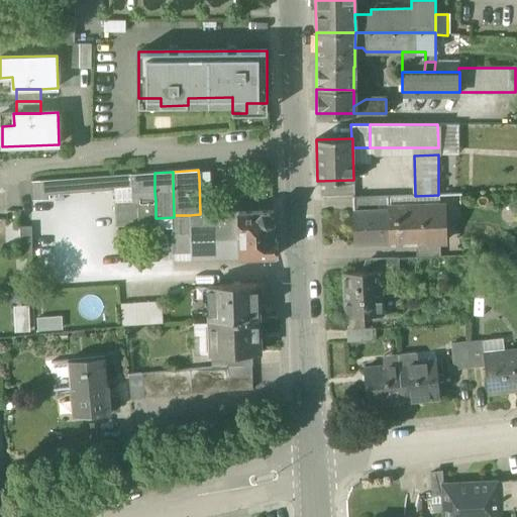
[(154,173),(130,175),(130,181),(131,188),(132,194),(154,192),(154,180),(154,173)]
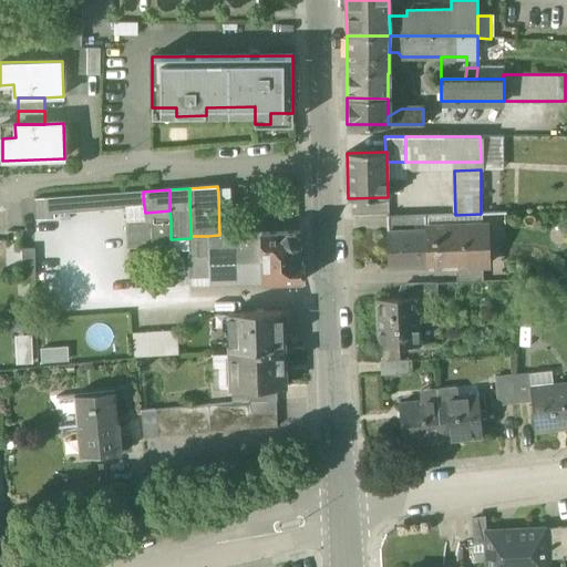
[(112,194),(45,198),(45,206),(47,218),(53,218),(52,213),(144,206),(143,198),(143,192),(112,194)]
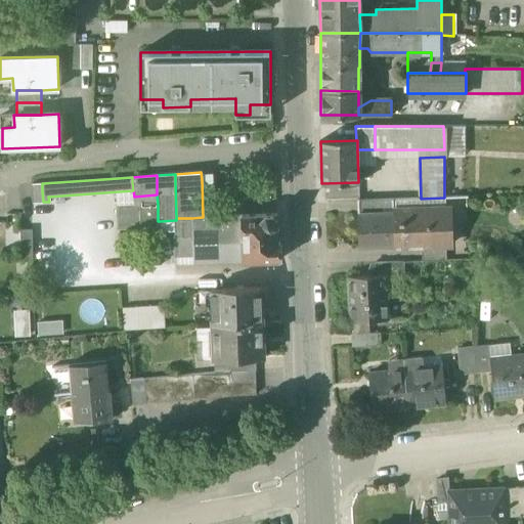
[(393,200),(357,201),(358,213),(393,212),(393,200)]
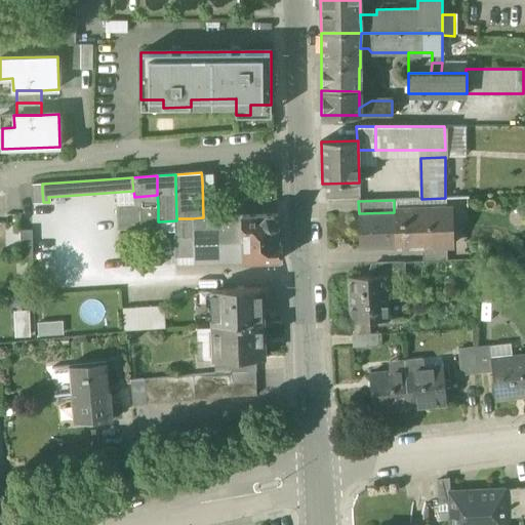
[(140,228),(140,203),(118,203),(119,229),(140,228)]
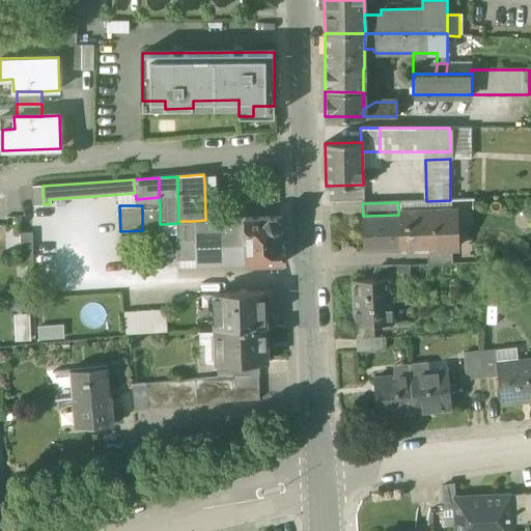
[(157,205),(142,205),(142,230),(162,230),(162,224),(160,224),(160,206),(157,206),(157,205)]
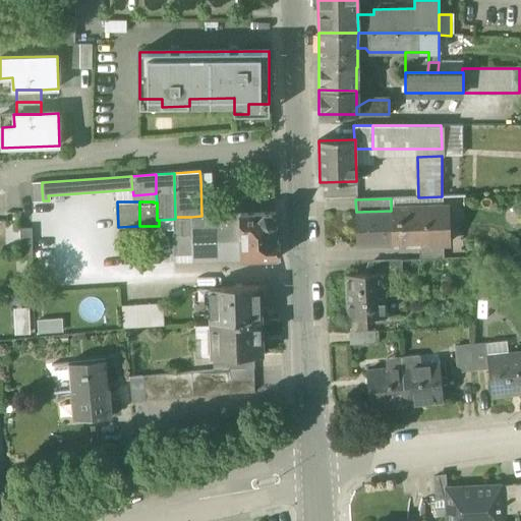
[(443,210),(391,212),(393,245),(420,244),(443,243),(443,210)]
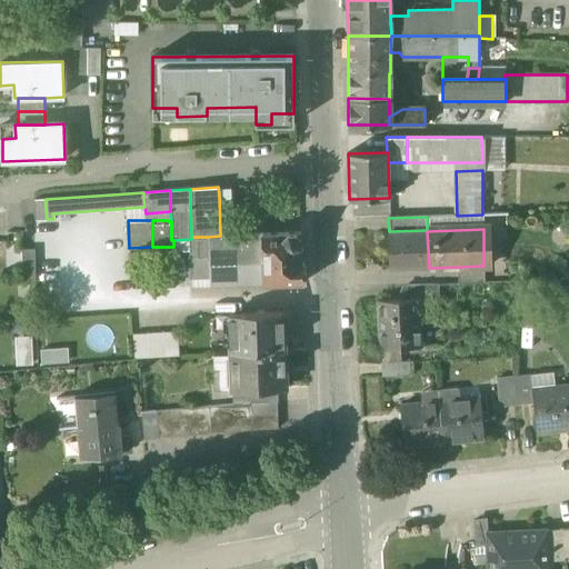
[(427,230),(389,231),(390,269),(429,268),(427,231),(427,230)]
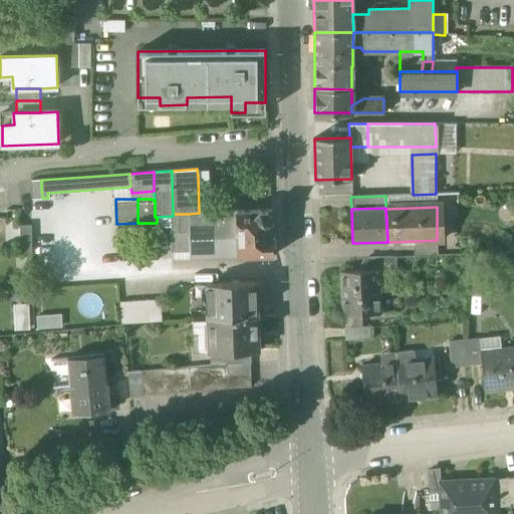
[(271,211),(236,212),(238,257),(274,256),(274,254),(274,238),(272,238),(271,211)]
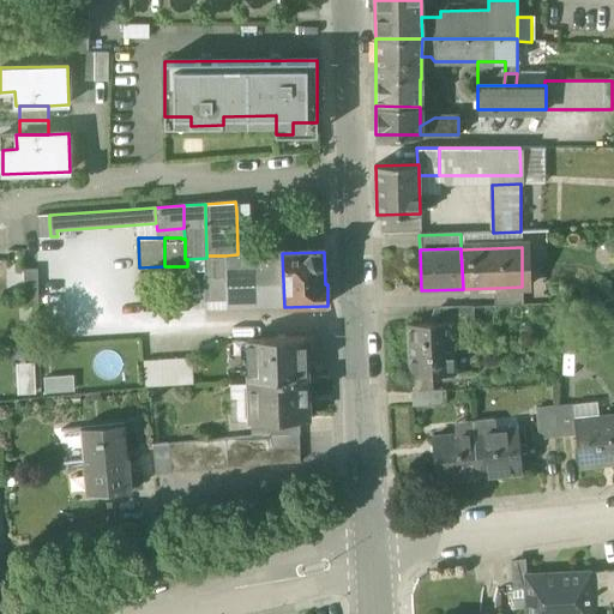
[(238,254),(226,256),(227,277),(227,296),(227,308),(284,307),(282,253),(238,254)]
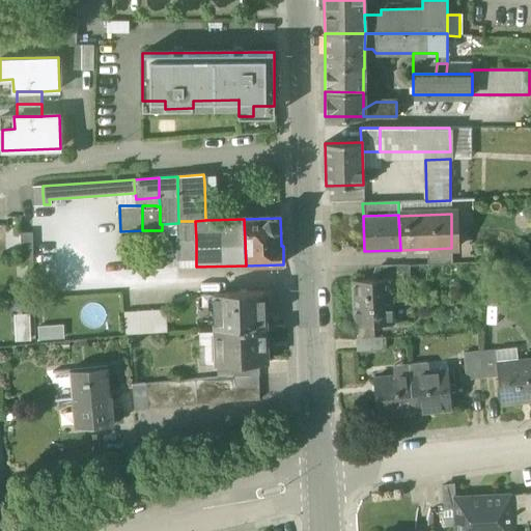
[(195,221),(178,221),(178,223),(179,240),(196,240),(195,221)]
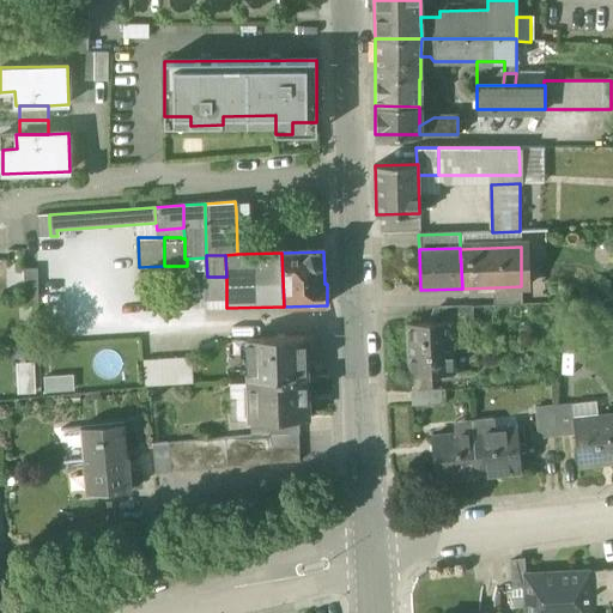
[(207,277),(206,277),(204,277),(204,299),(220,299),(220,298),(226,296),(226,277),(207,277)]
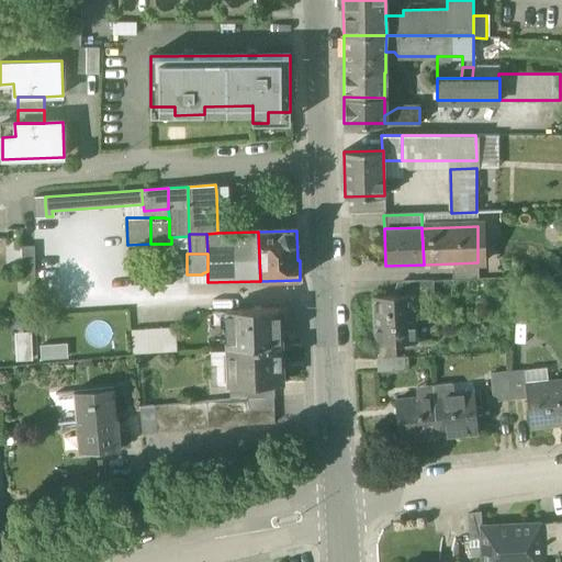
[(478,262),(453,263),(454,281),(479,280),(478,262)]
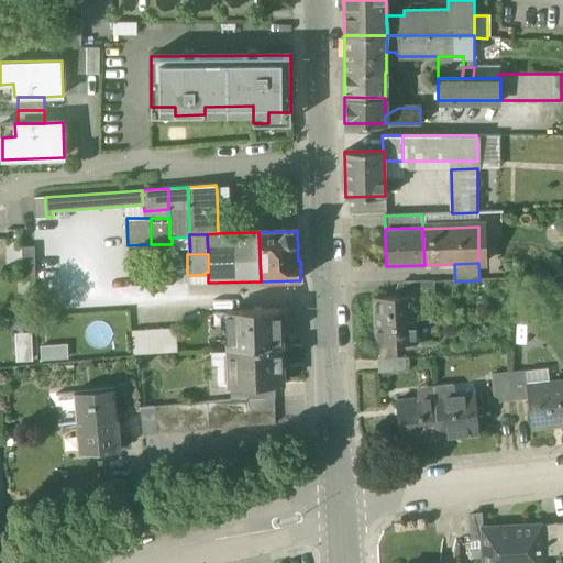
[(433,282),(401,283),(403,296),(414,296),(415,299),(433,299),(433,282)]
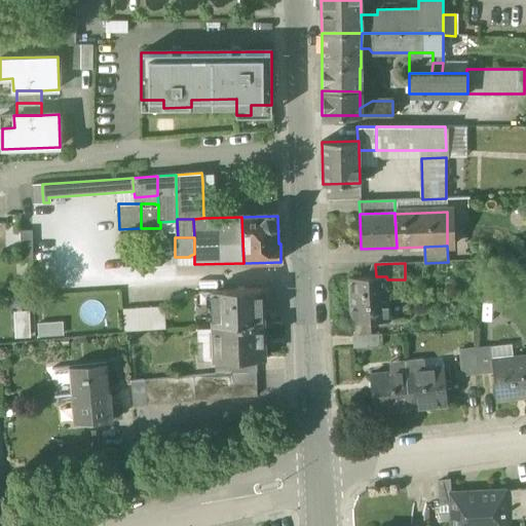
[(376,276),(349,278),(351,323),(388,321),(387,279),(386,276),(376,276)]
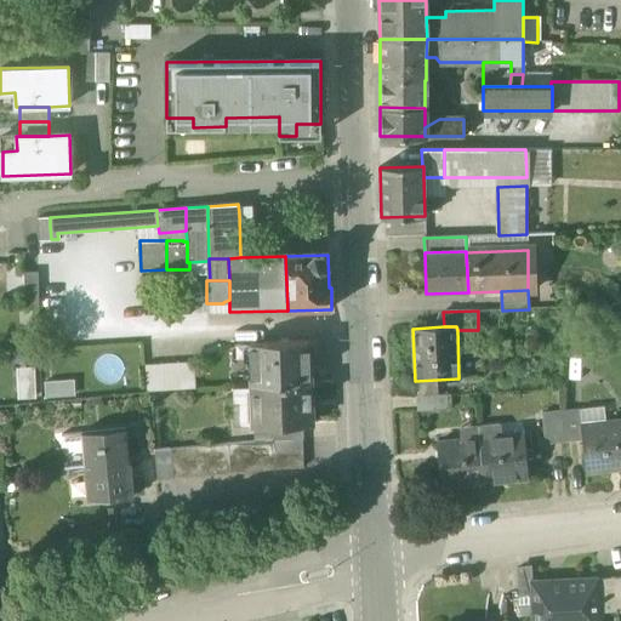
[(309,341),(288,342),(288,341),(281,342),(250,343),(252,383),(311,382),(309,341)]
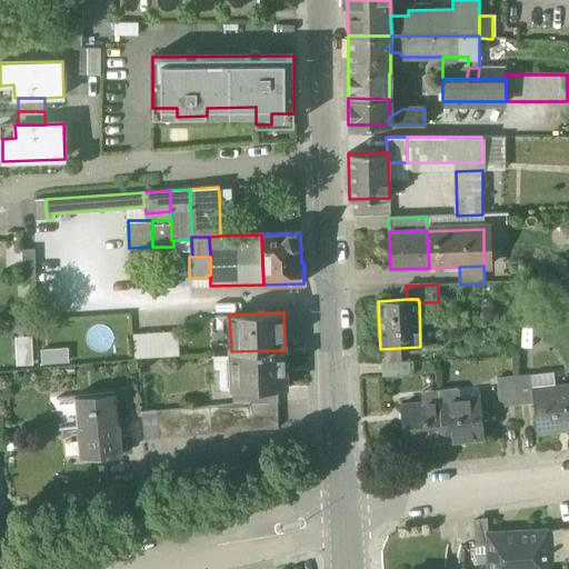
[(178,331),(132,335),(135,358),(179,356),(178,331)]
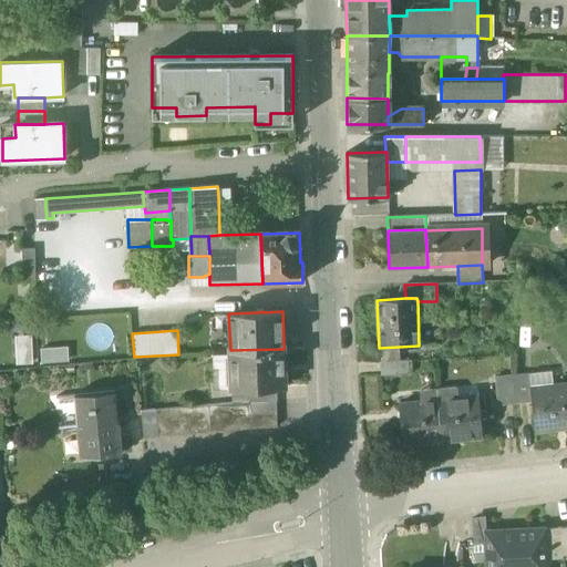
[(16,334),(18,363),(35,362),(33,333),(16,334)]
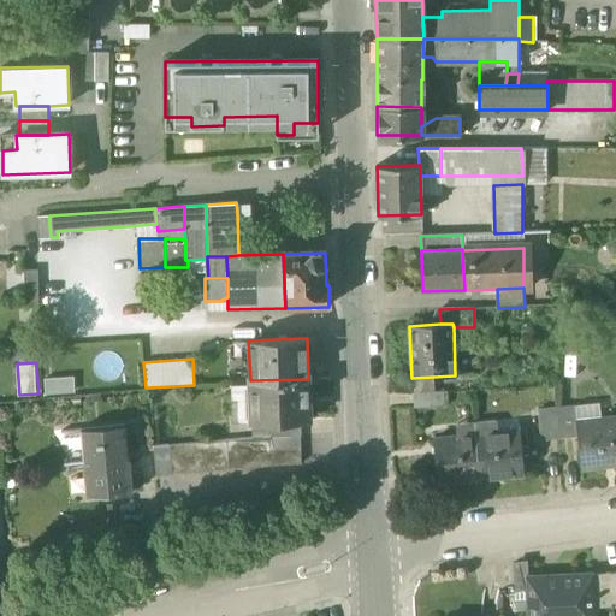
[(43,375),(45,392),(76,391),(76,374),(43,375)]
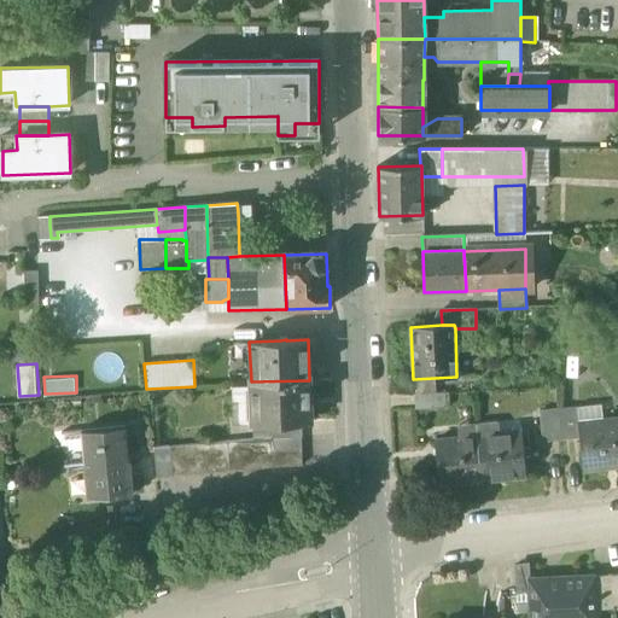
[(309,380),(251,382),(252,424),(254,424),(301,423),(310,423),(309,380)]
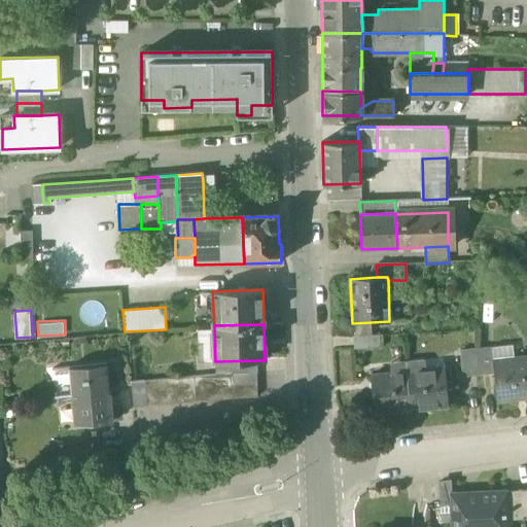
[(379,335),(353,336),(353,349),(379,348),(379,335)]
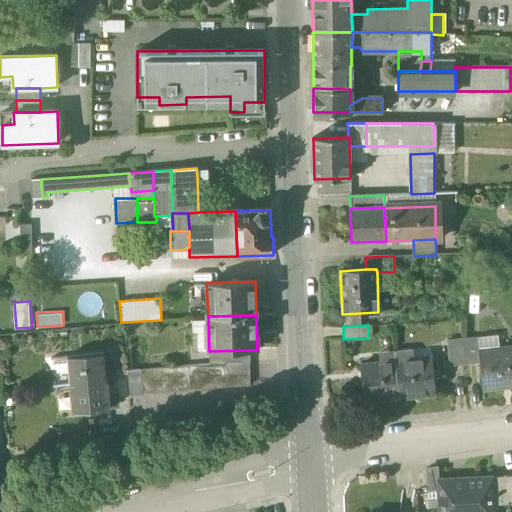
[(479,337),(463,339),(463,347),(464,363),(480,361),(479,350),(480,350),(479,337)]
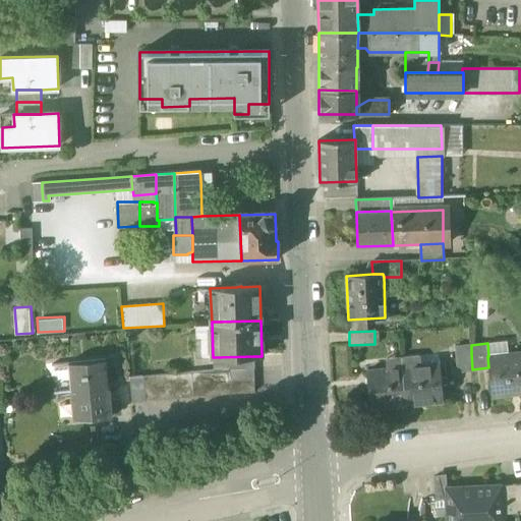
[(471,345),(455,346),(457,371),(472,369),(471,353),(471,345)]
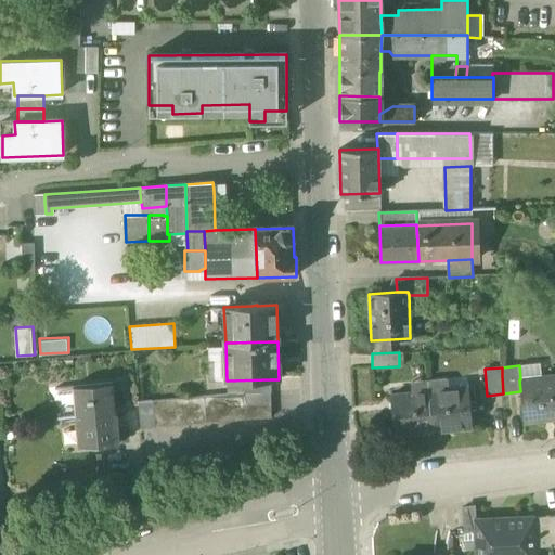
[(520,379),(519,379),(520,391),(524,422),(554,418),(554,383),(541,385),(540,378),(520,379)]
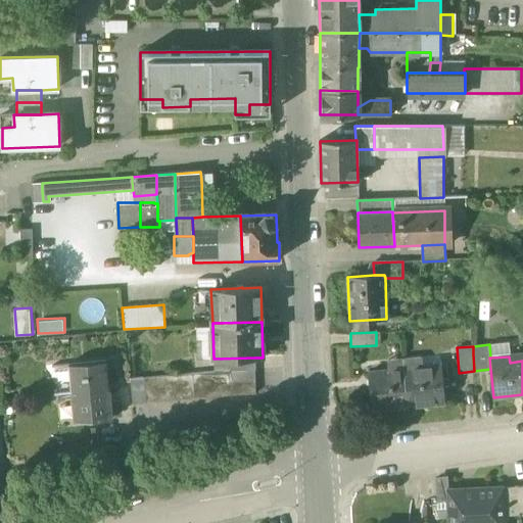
[(254,358),(215,359),(215,372),(216,372),(230,371),(254,370),(254,358)]
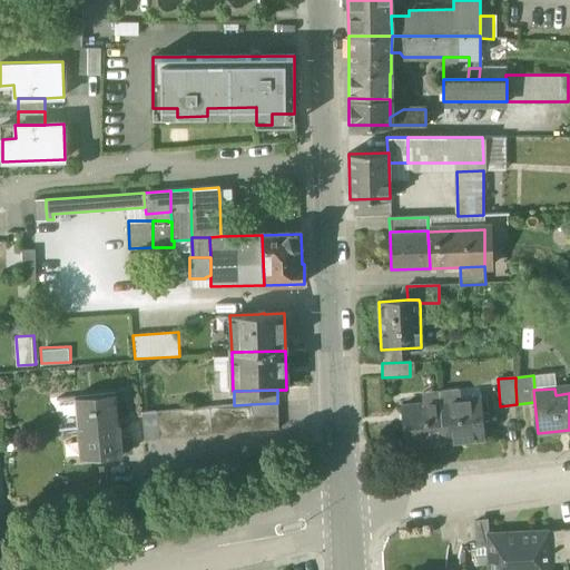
[(115,394),(76,397),(78,429),(118,424),(115,394)]
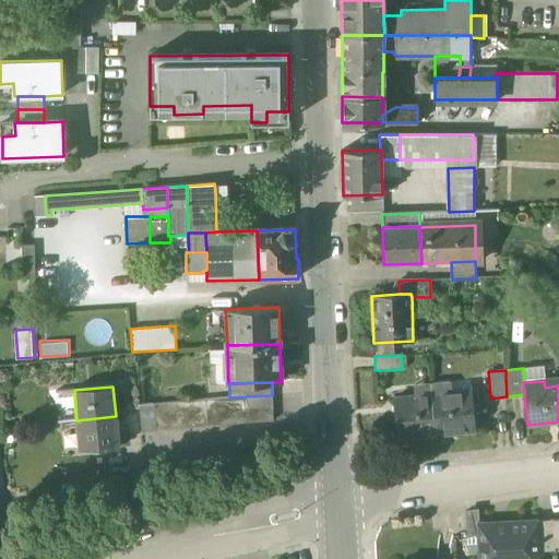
[(472,391),(432,395),(436,435),(475,430),(472,391)]
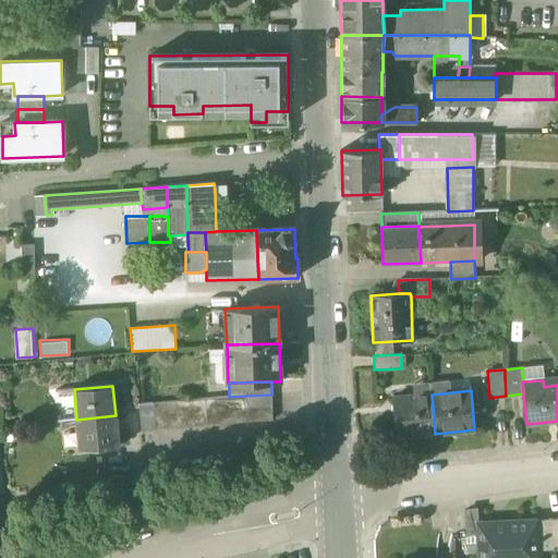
[(271,395),(245,396),(245,409),(271,408),(271,395)]
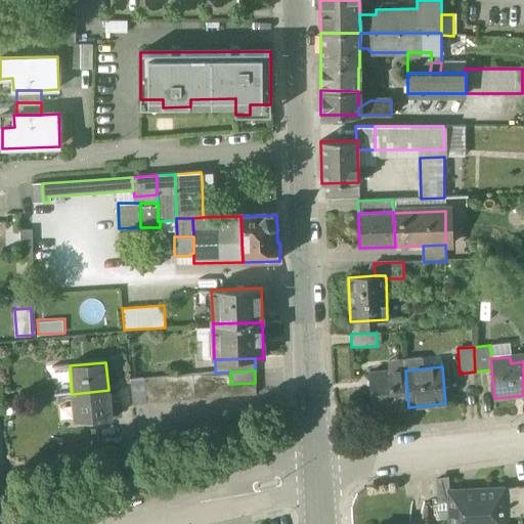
[(405,370),(368,375),(372,410),(408,407),(405,370)]
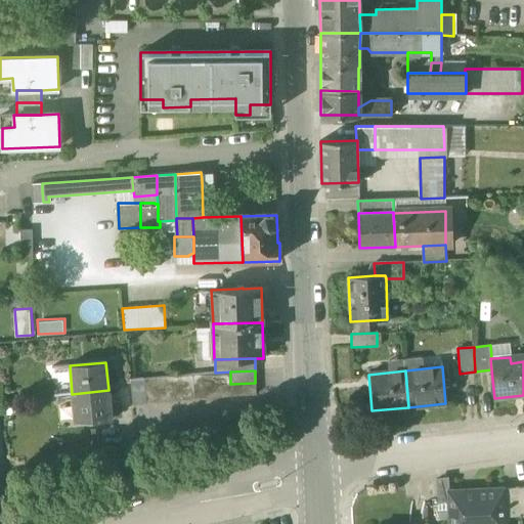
[(230,372),(216,373),(219,397),(231,396),(230,384),(230,372)]
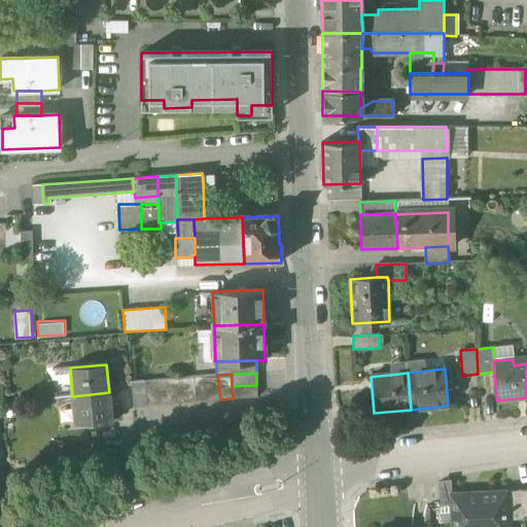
[(216,375),(206,376),(208,400),(220,399),(217,375),(216,375)]
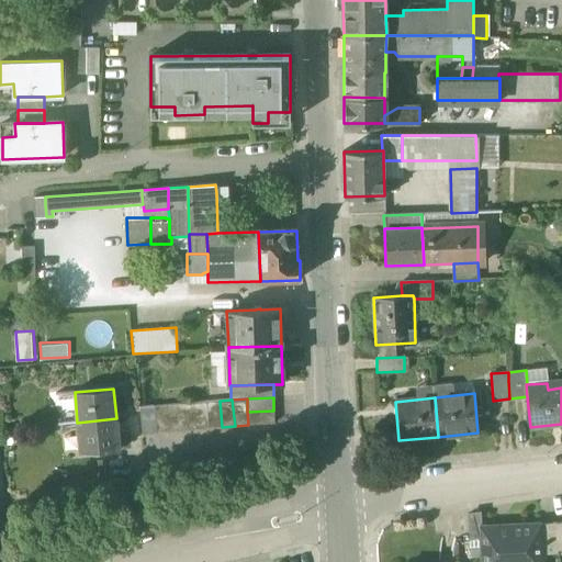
[(220,401),(206,402),(209,428),(222,427),(220,401)]
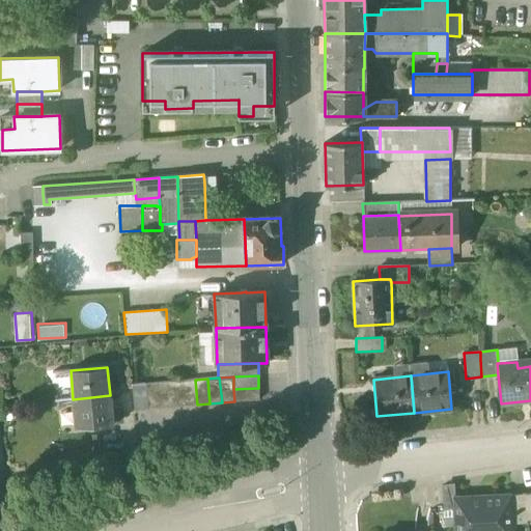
[(195,380),(183,381),(185,406),(197,404),(195,380)]
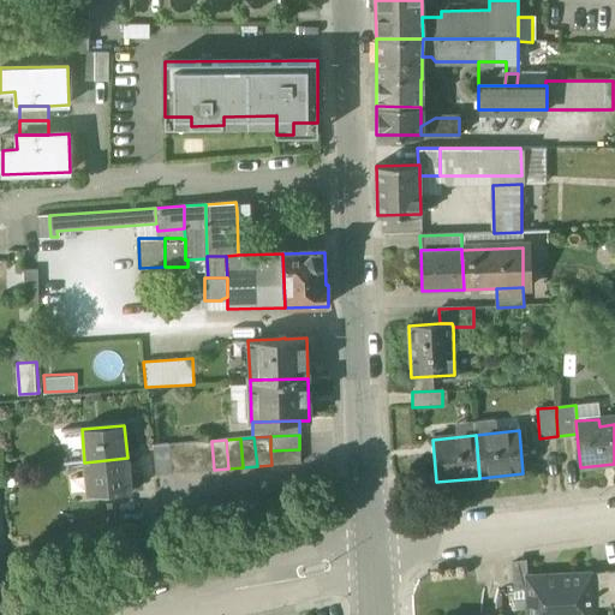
[(212,441),(197,442),(199,471),(214,470),(212,441)]
